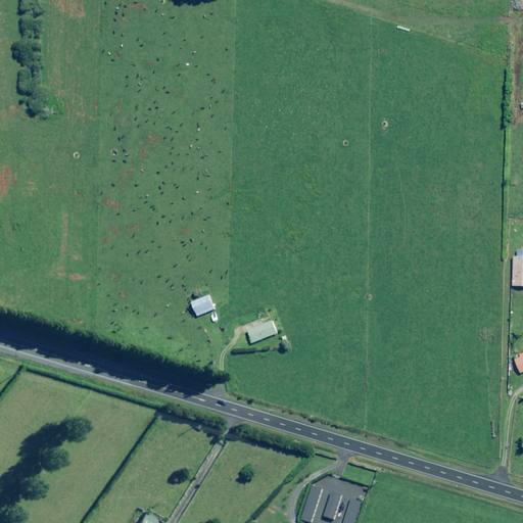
[(522,250),(519,250),(519,257),(515,256),(514,286),(522,286),(522,250)]
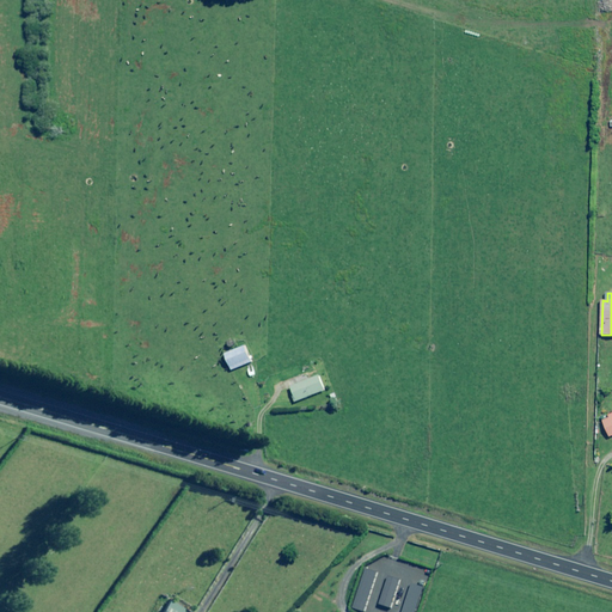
[(252,362),(246,347),(226,354),(232,371),(252,362)]
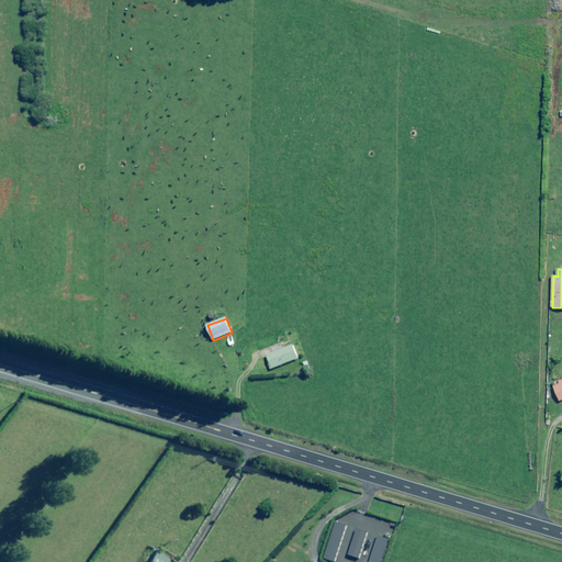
[(300,359),(294,345),(267,356),(272,369),(300,359)]
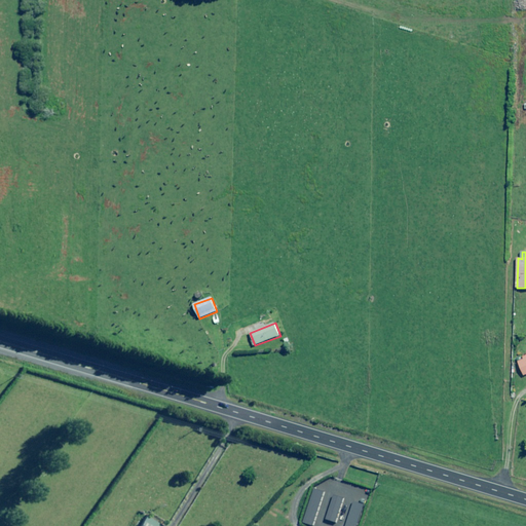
[(313,525),(325,493),(315,490),(304,523),(312,525),(313,525)]
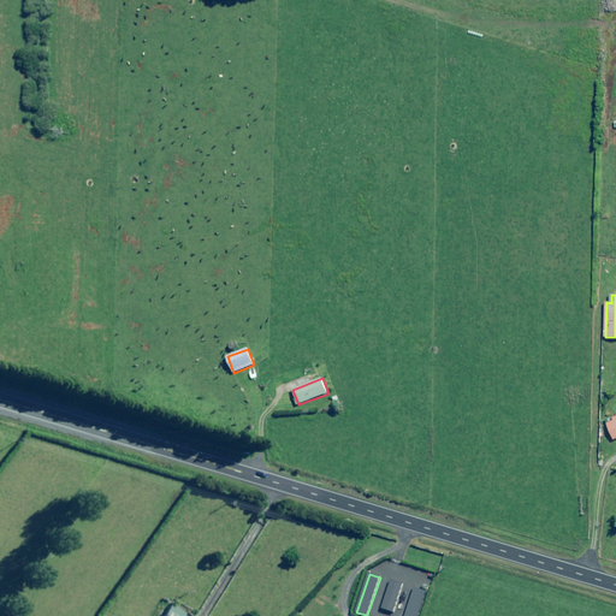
[(392,580),(383,609),(395,612),(404,585),(392,580)]
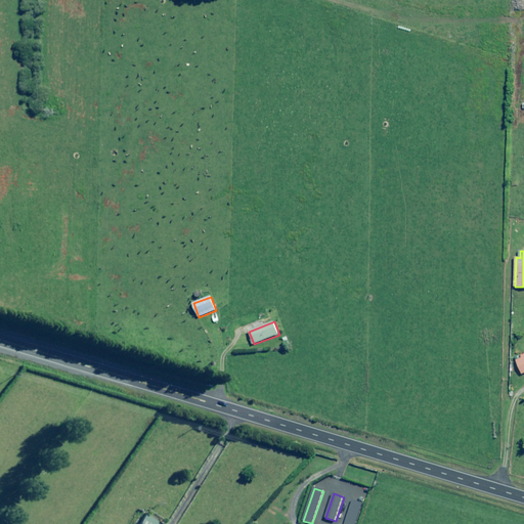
[(356,523),(363,504),(354,499),(345,523),(356,523)]
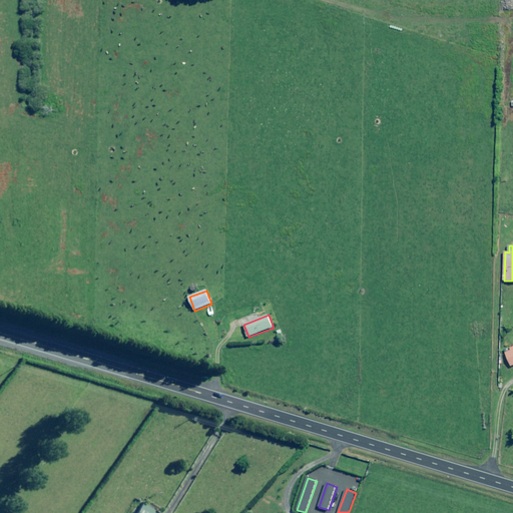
[(136,512),(156,512),(142,504),(136,512)]
